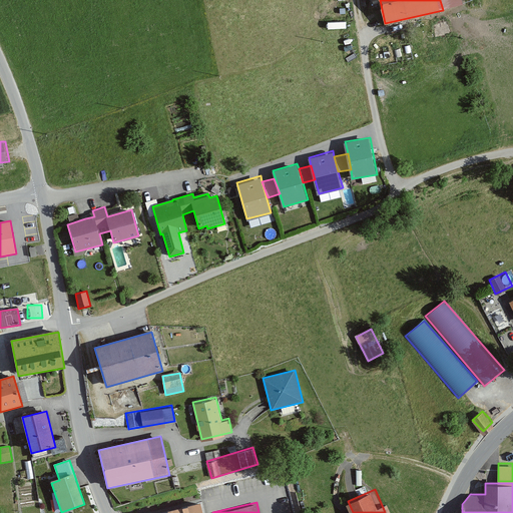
[(202,512),(200,504),(165,512),(202,512)]
